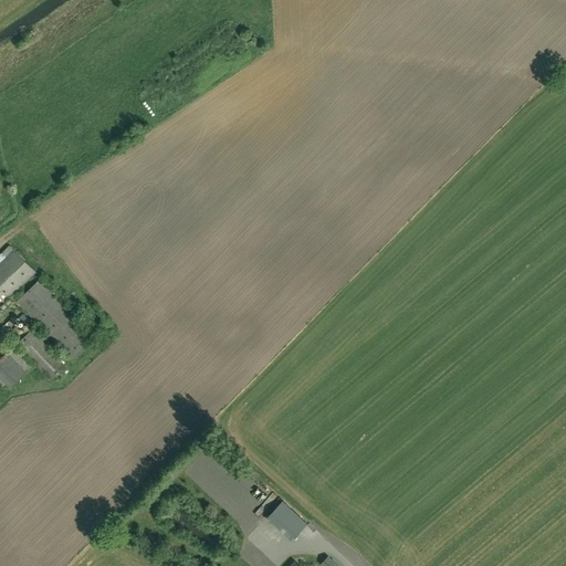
[(0,305),(35,271),(14,250),(0,264),(0,305)]
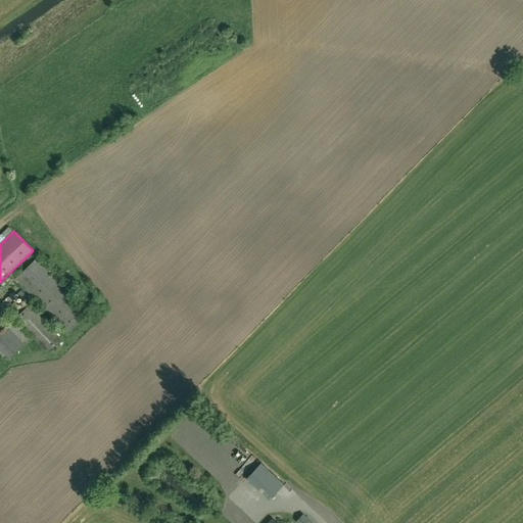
[(16,277),(67,332),(89,311),(38,256),(16,277)]
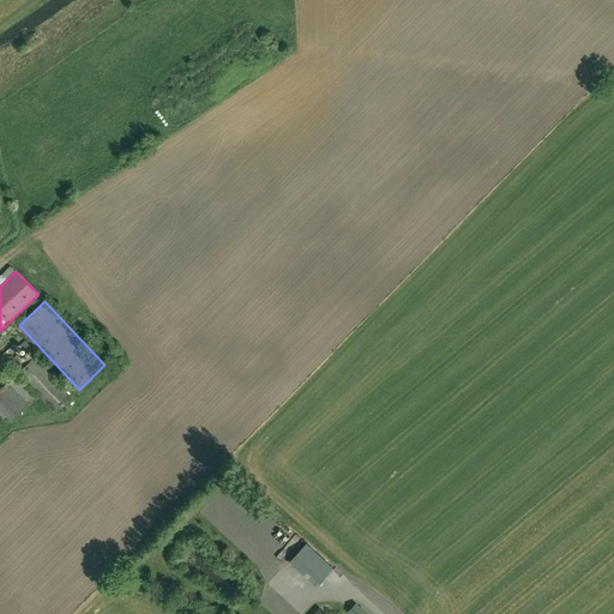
[(0,378),(12,366),(19,373),(34,359),(28,351),(20,357),(10,347),(0,355),(0,378)]
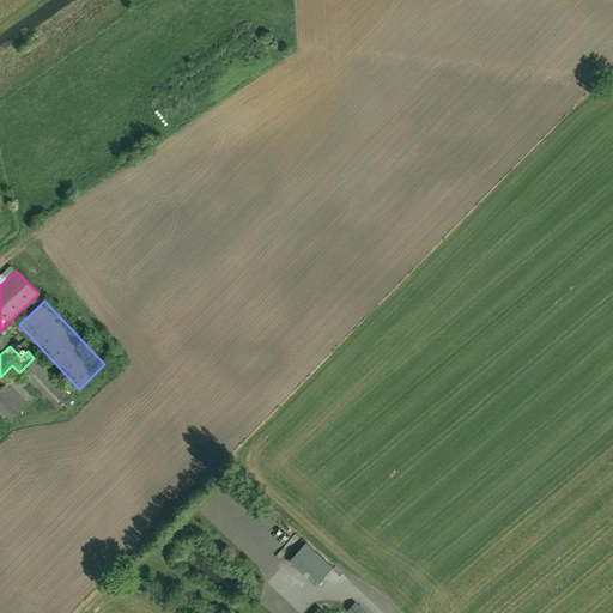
[(34,358),(19,372),(18,374),(55,413),(72,398),(35,357),(34,358)]
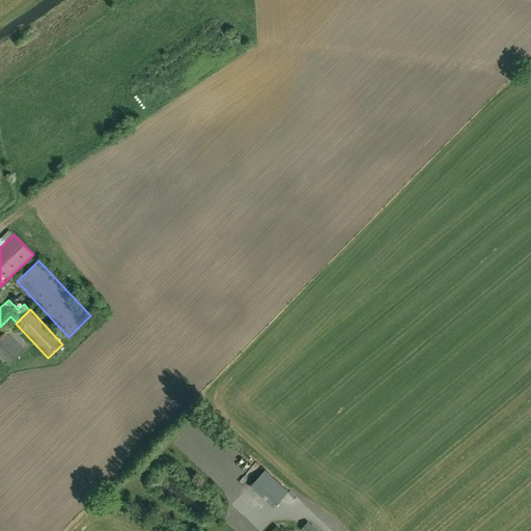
[(31,343),(14,325),(0,337),(0,354),(9,364),(31,343)]
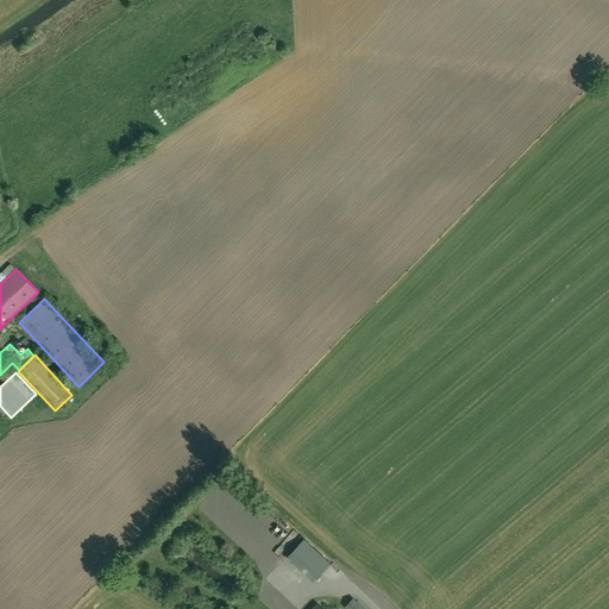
[(364,608),(353,598),(344,608),(345,608),(364,608)]
